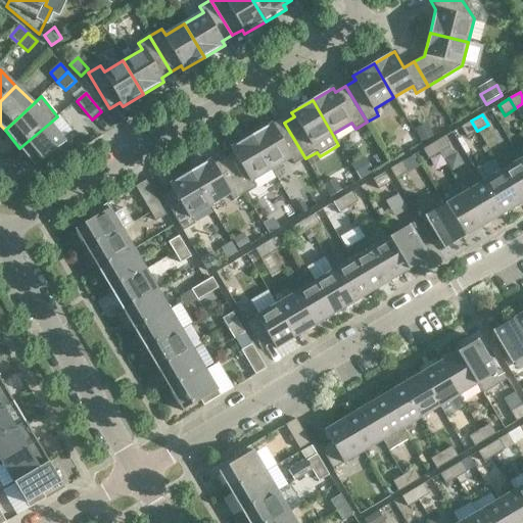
[(477,131),(471,121),(461,128),(467,138),(477,131)]
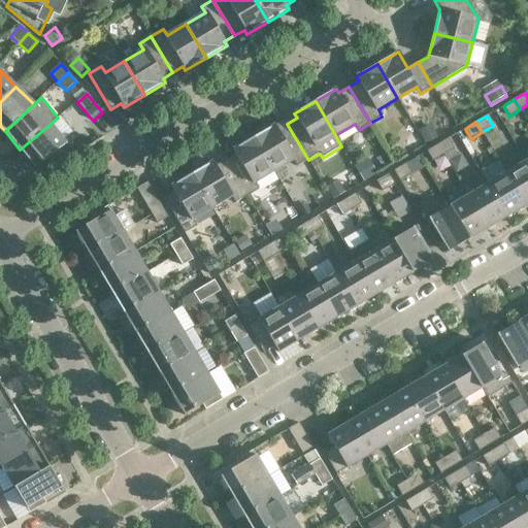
[(71,151),(51,124),(20,150),(36,169),(37,168),(36,168),(46,160),(50,165),(48,165),(50,166),(71,151)]
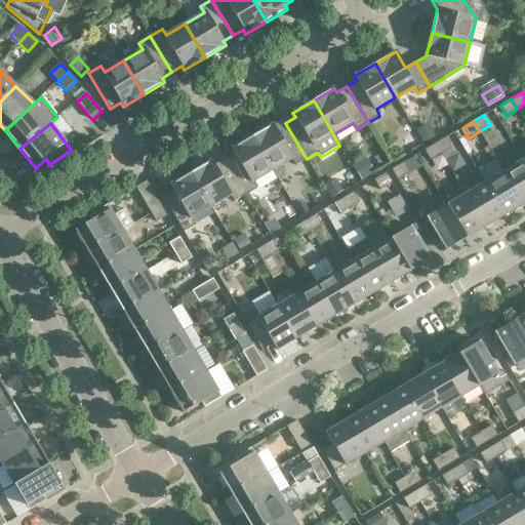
[(307,159),(285,123),(276,128),(273,124),(252,136),(272,170),(291,159),(295,166),(307,159)]
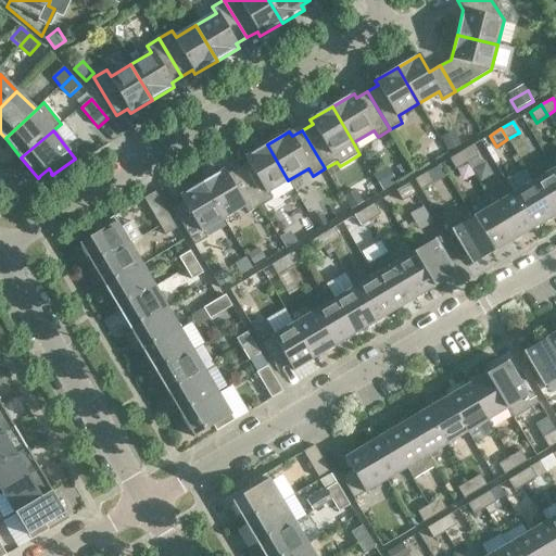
[(447,151),(460,144),(455,133),(441,139),(447,151)]
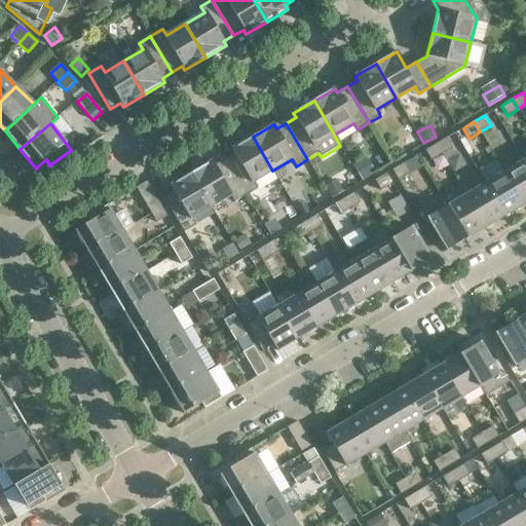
[(272,171),(253,137),(232,149),(234,153),(224,159),(246,195),(258,189),(254,182),(272,171)]
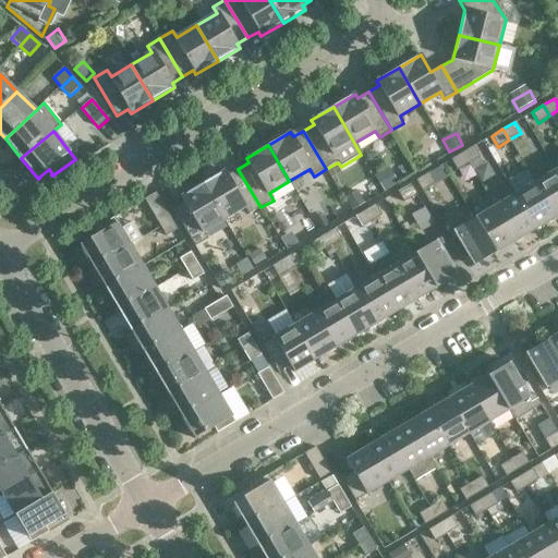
[(480,157),(473,146),(462,153),(469,164),(480,157)]
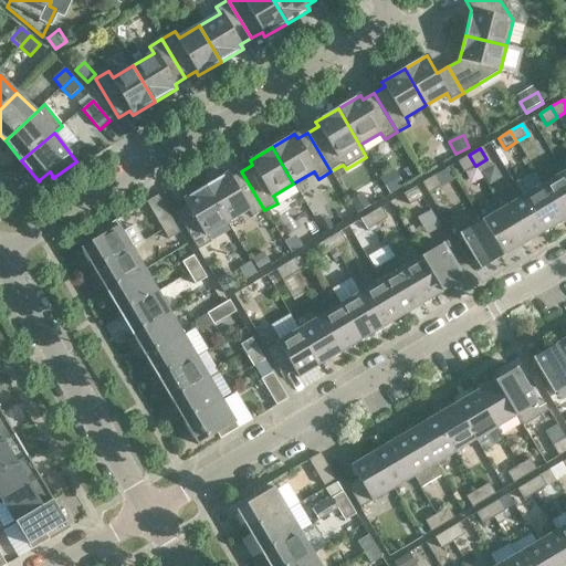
[(475,166),(469,155),(458,163),(463,174),(475,166)]
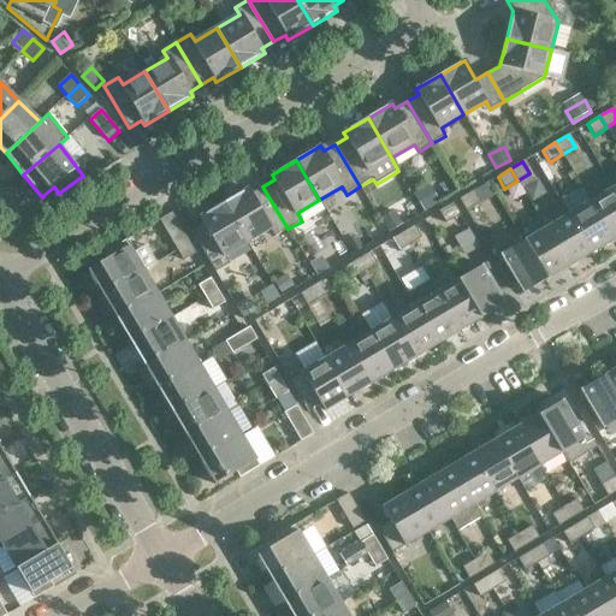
[(424,211),(439,202),(428,183),(413,193),(424,211)]
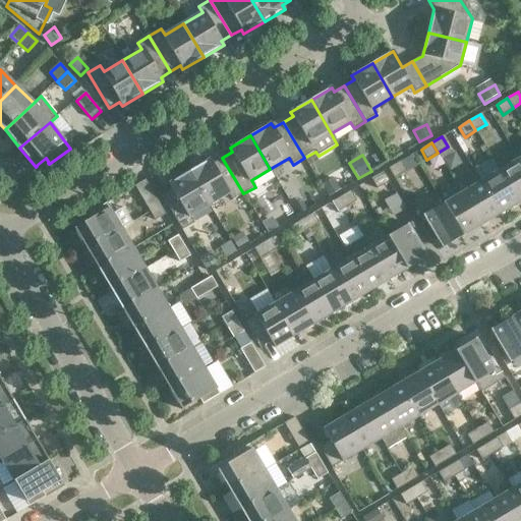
[(243,193),(222,158),(213,164),(210,160),(189,172),(210,206),(228,194),(232,200),(243,193)]
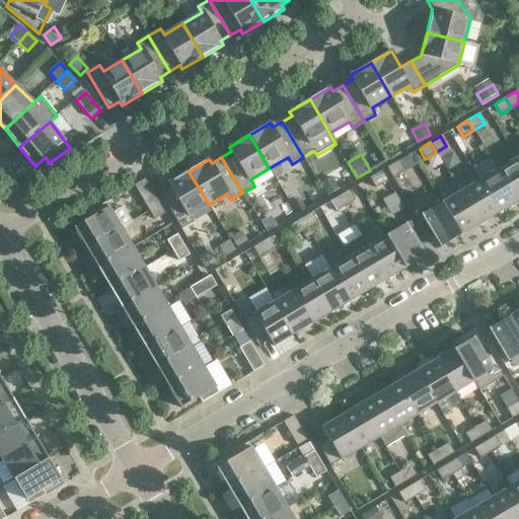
[(518,200),(518,163),(516,159),(497,170),(516,202),(518,200)]
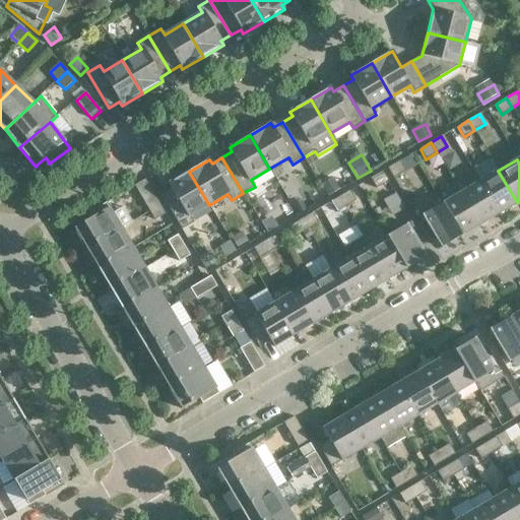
[(404,172),(398,161),(388,169),(393,179),(404,172)]
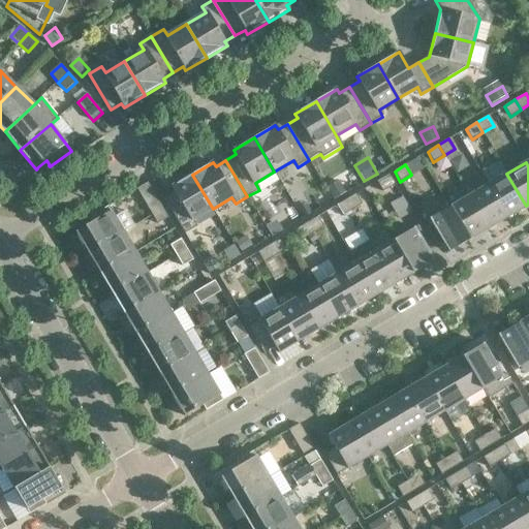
[(526,206),(506,174),(488,185),(507,217),(526,206)]
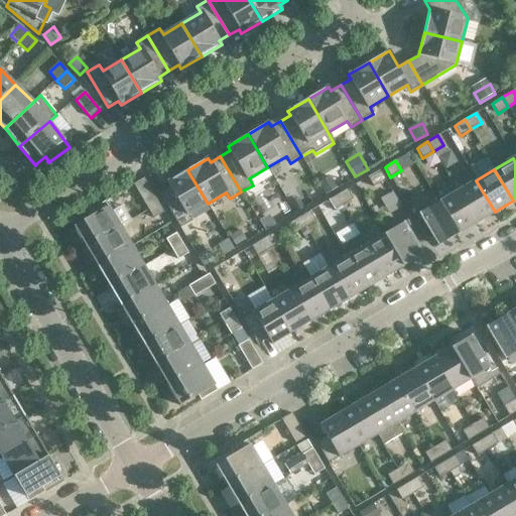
[(208,204),(187,170),(167,182),(169,186),(159,192),(180,228),(192,221),(188,215),(208,204)]
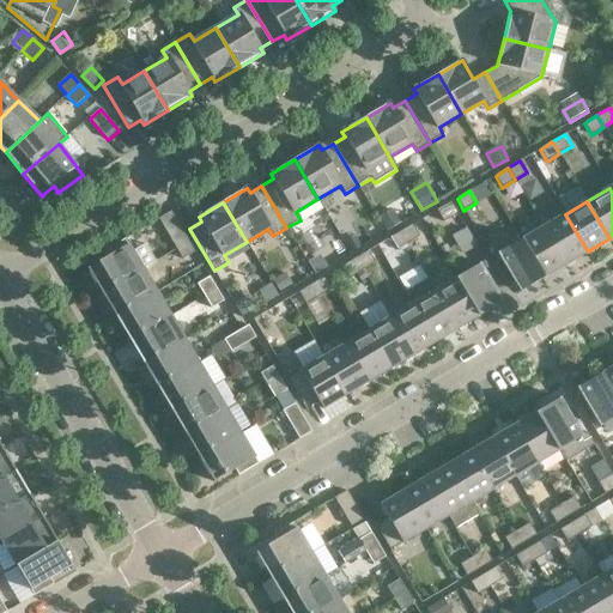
[(450,202),(438,210),(445,222),(457,214),(450,202)]
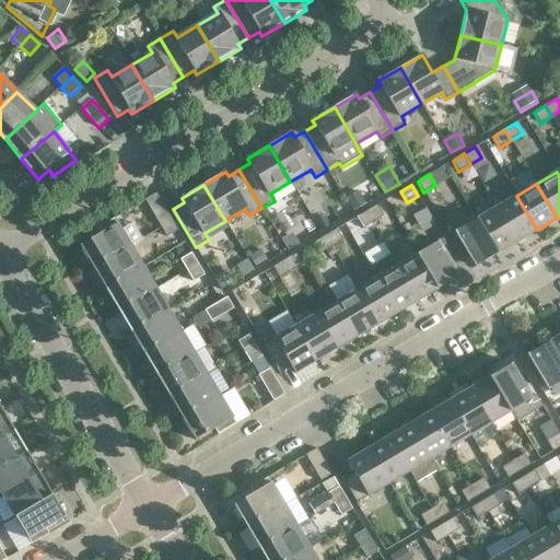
[(352,211),(365,203),(358,190),(345,198),(352,211)]
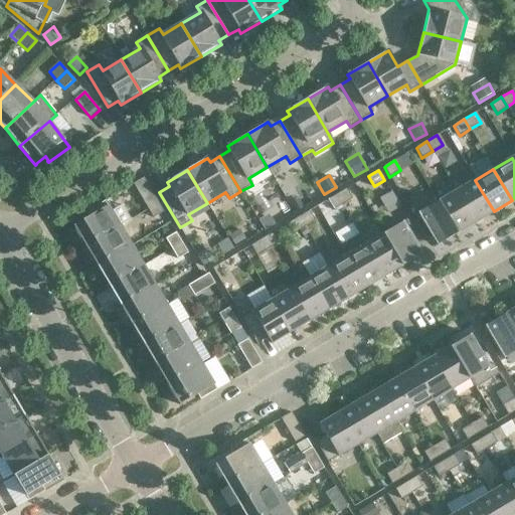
[(157,202),(143,178),(133,184),(147,208),(157,202)]
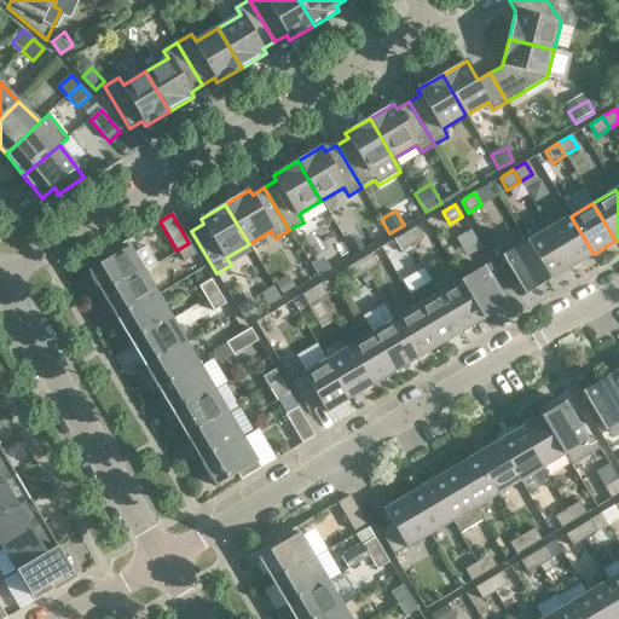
[(594,254),(571,217),(548,230),(571,267),(594,254)]
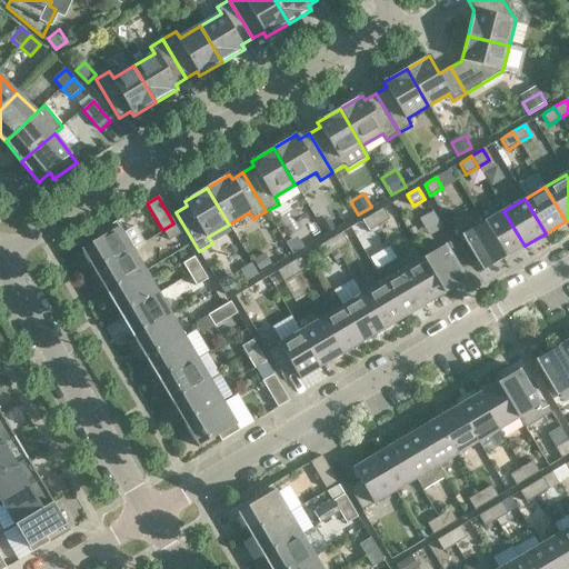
[(389,220),(382,209),(371,216),(378,227),(389,220)]
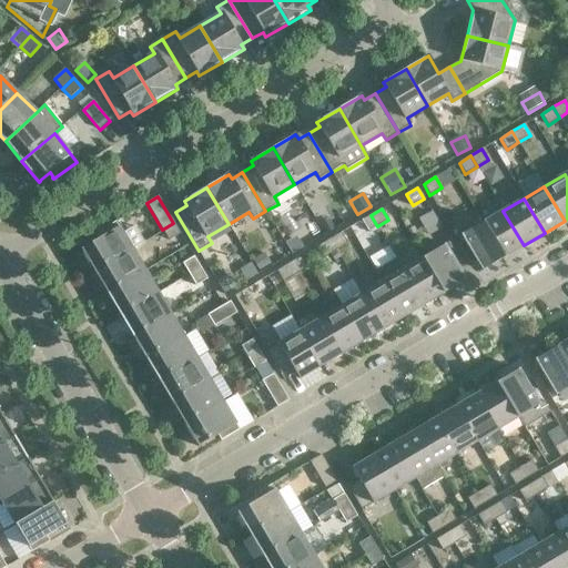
[(524,245),(503,211),(483,223),(503,259),(524,245)]
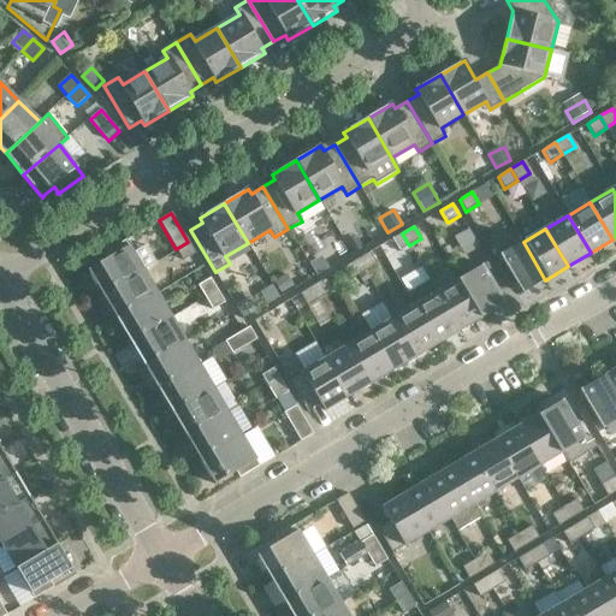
[(480,249),(469,230),(454,240),(465,258),(480,249)]
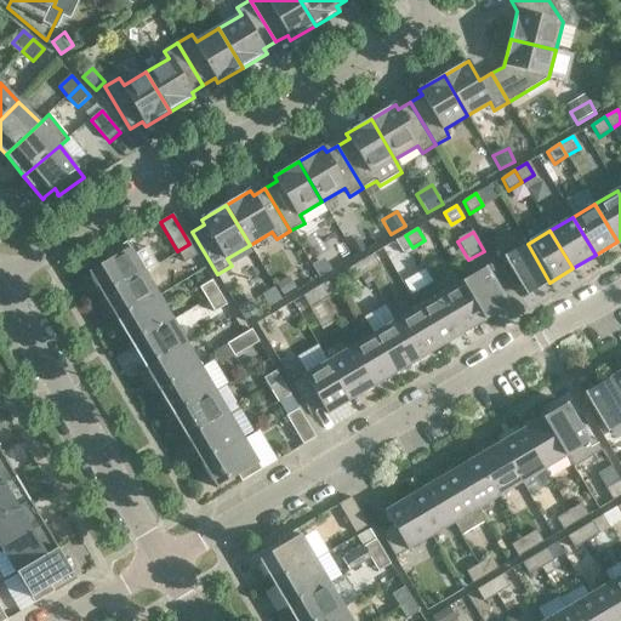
[(412,248),(405,235),(392,243),(399,255),(412,248)]
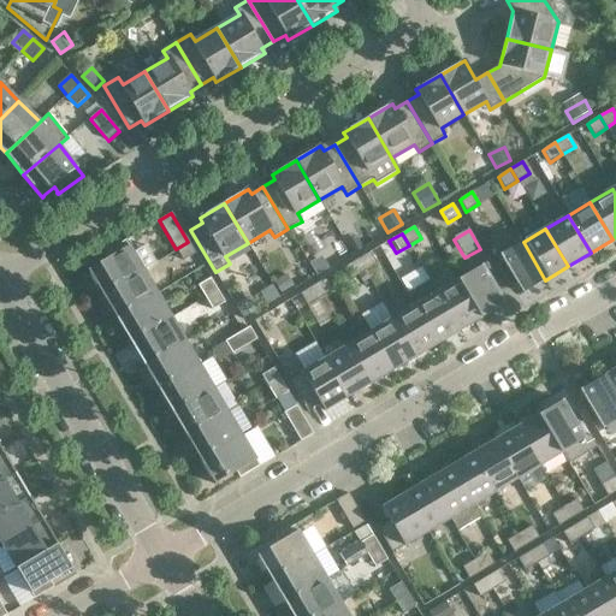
[(362,248),(356,237),(345,243),(351,254),(362,248)]
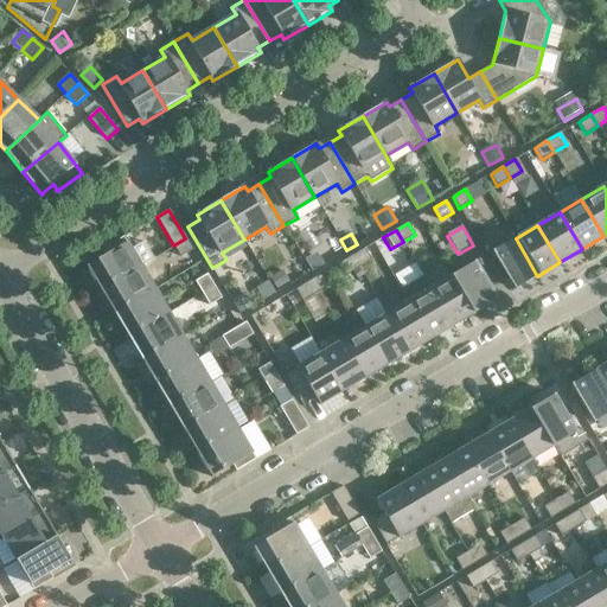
[(132,250),(123,237),(104,248),(107,254),(87,267),(101,291),(141,267),(154,260),(145,243),(132,250)]
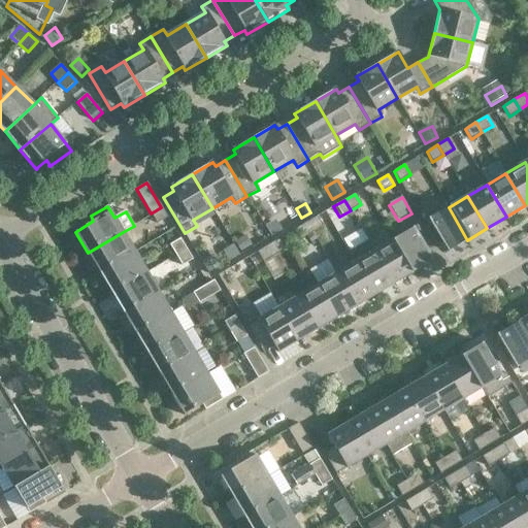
[(168,218),(161,207),(151,213),(157,224),(168,218)]
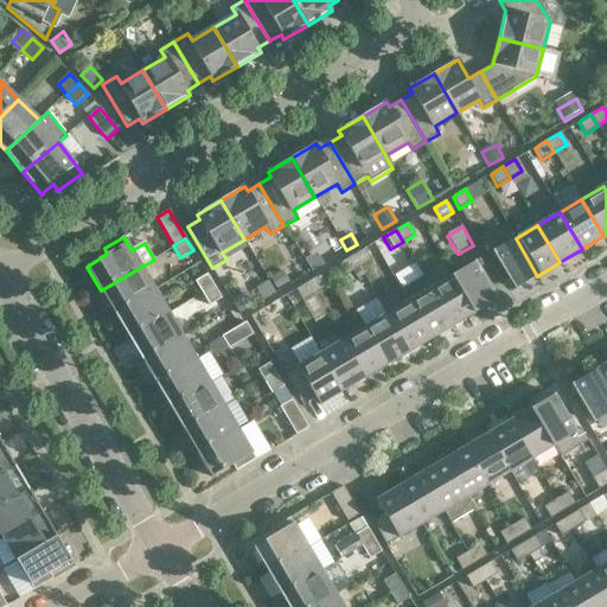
[(537,276),(516,238),(494,250),(492,251),(515,289),(517,288),(537,276)]
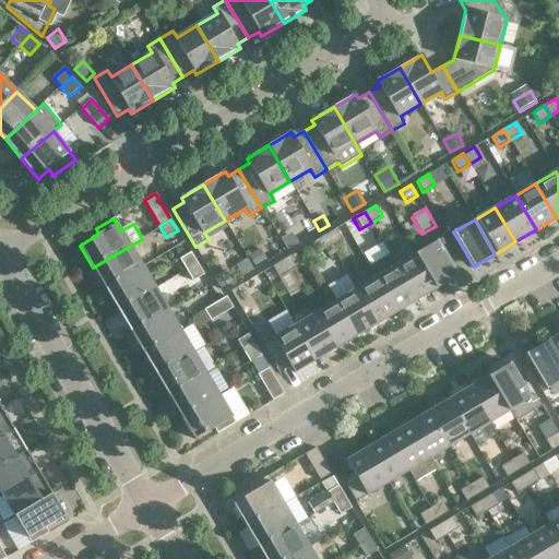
[(342,240),(335,229),(324,236),(331,247),(342,240)]
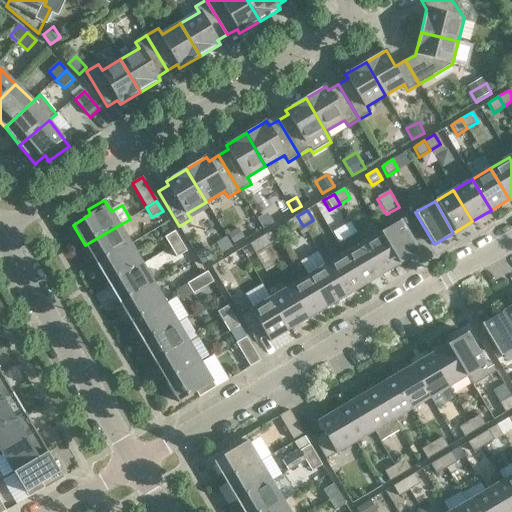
[(273,222),(267,212),(256,218),(262,229),(273,222)]
